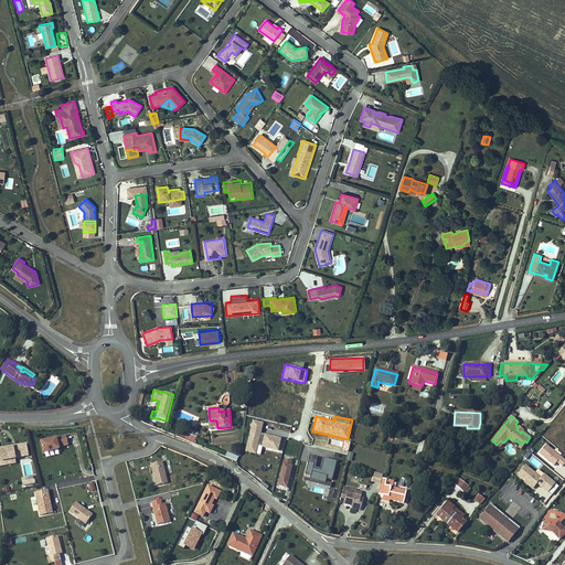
[(193,444),(196,437),(188,434),(187,435),(184,434),(182,439),(193,444)]
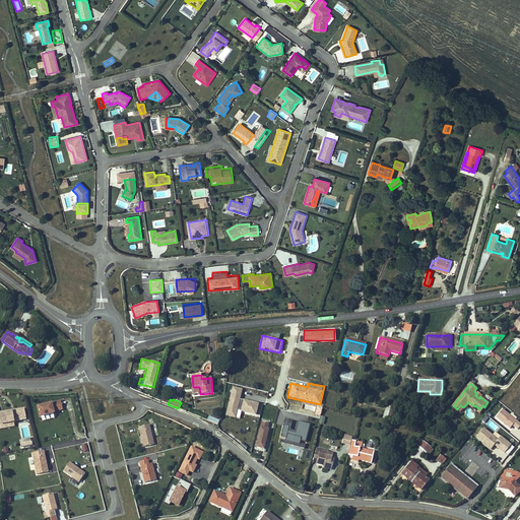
[(54,411),(63,409),(61,401),(38,407),(40,416),(54,413),(54,411)]
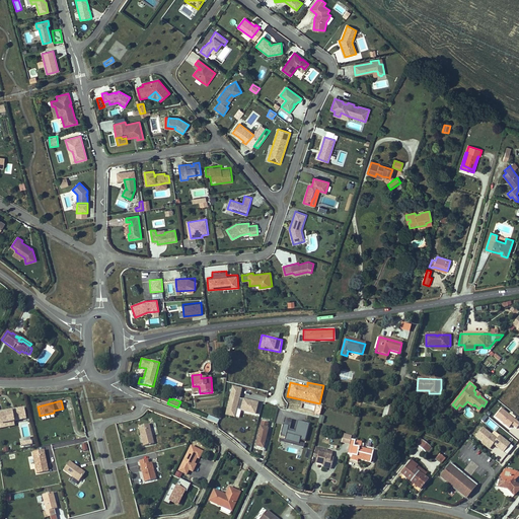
[(478,413),(484,406),(482,404),(478,409),(474,404),(473,405),(467,401),(466,402),(478,413)]
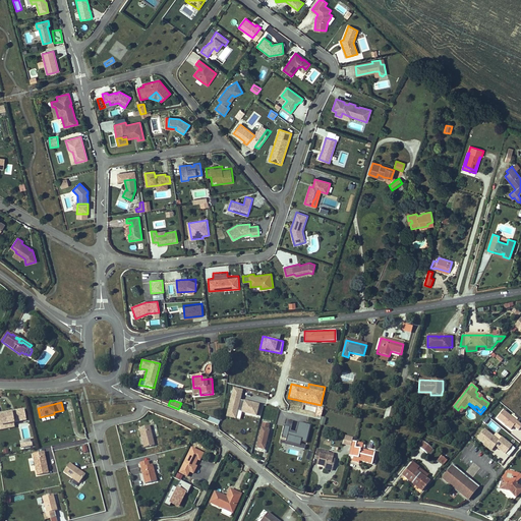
[(14,422),(26,420),(24,408),(0,412),(0,429),(15,427),(14,422)]
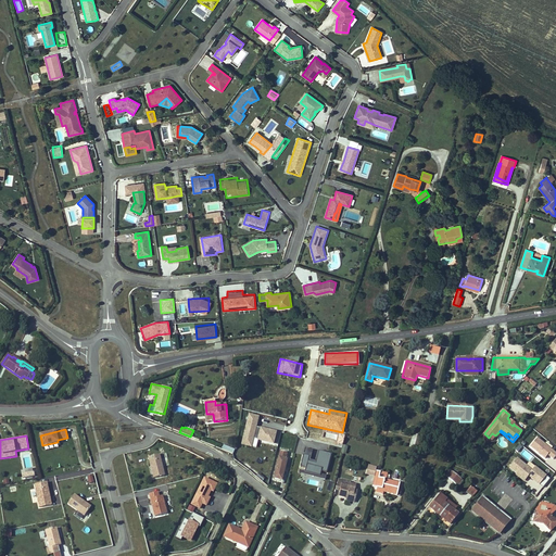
[(547,456),(553,459),(555,454),(555,451),(535,438),(529,447),(546,458),(547,456)]
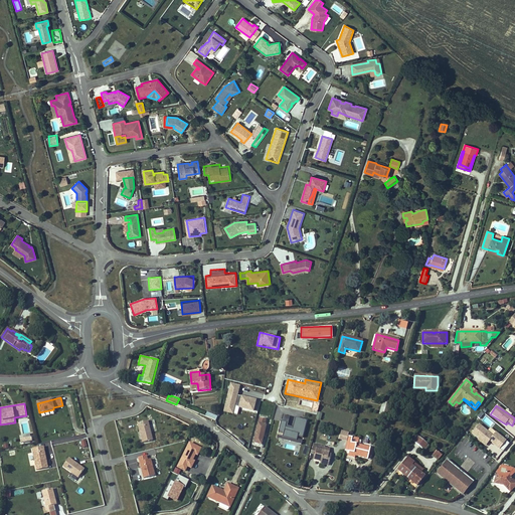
[(215,420),(217,416),(207,412),(205,416),(215,420)]
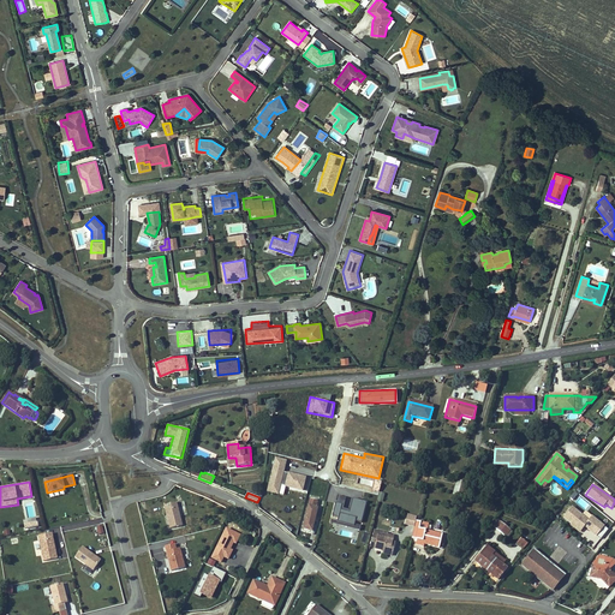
[(311,531),(317,508),(316,507),(317,501),(310,499),(304,525),(308,526),(306,530),(311,531)]
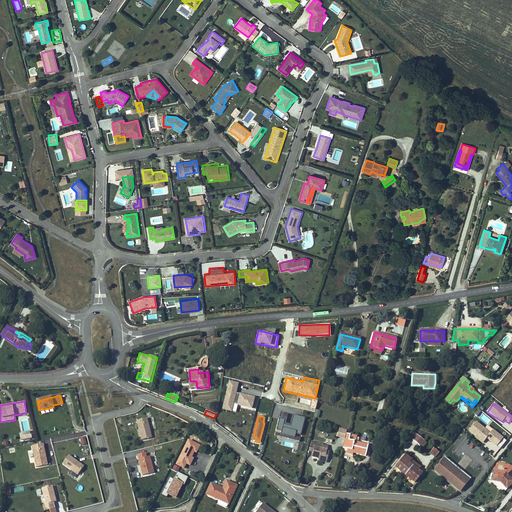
[(136,420),(140,440),(152,438),(148,417),(136,420)]
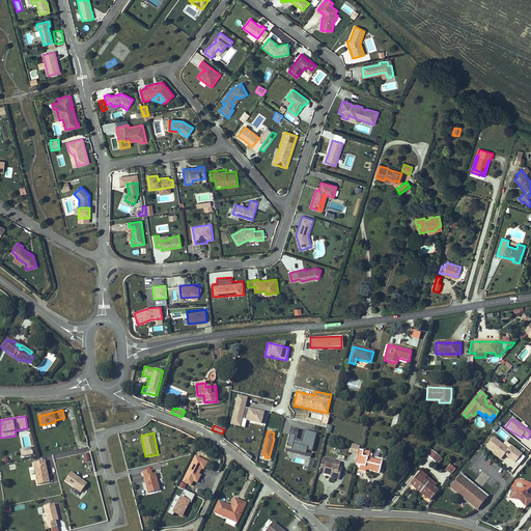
[(503,454),(519,466),(525,456),(510,445),(508,448),(493,436),(484,447),(500,458),(503,454)]
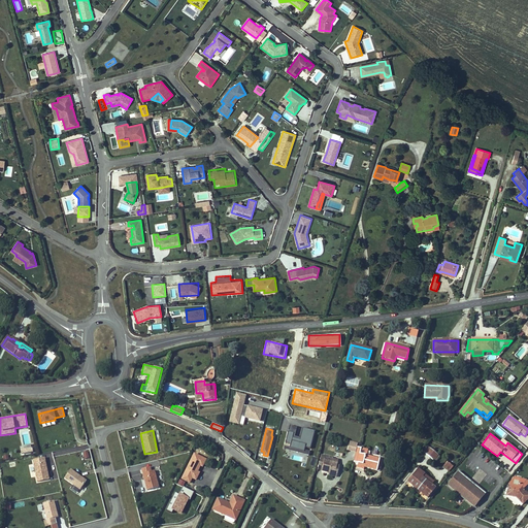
[(356,452),(357,442),(349,440),(348,450),(356,452)]
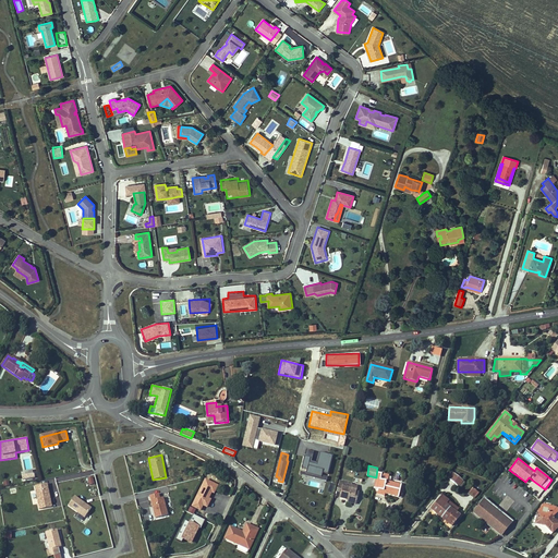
[(463,481),(455,473),(451,471),(447,477),(459,486),(463,481)]
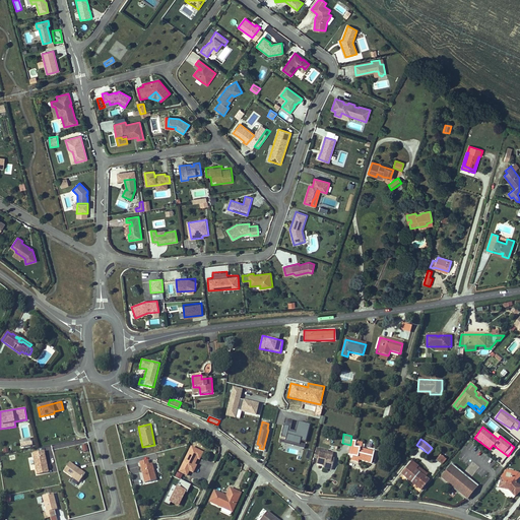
[(372,463),(374,452),(361,449),(354,447),(355,442),(352,441),(348,455),(352,456),(351,458),(359,460),(372,463)]
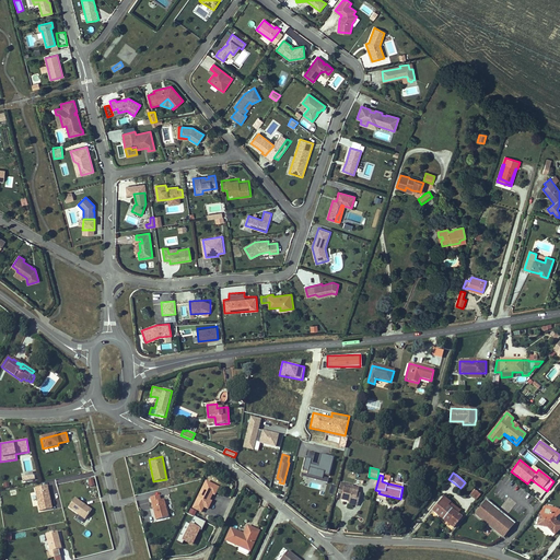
[(206,499),(209,492),(212,494),(214,496),(219,488),(206,481),(193,508),(201,512),(203,508),(208,509),(211,501),(209,500),(206,499)]
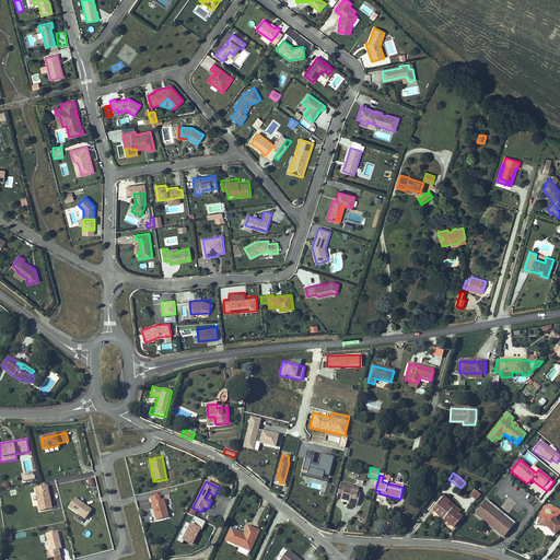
[(358,493),(359,488),(353,487),(353,486),(340,482),(337,498),(341,499),(340,499),(349,501),(356,503),(358,493)]
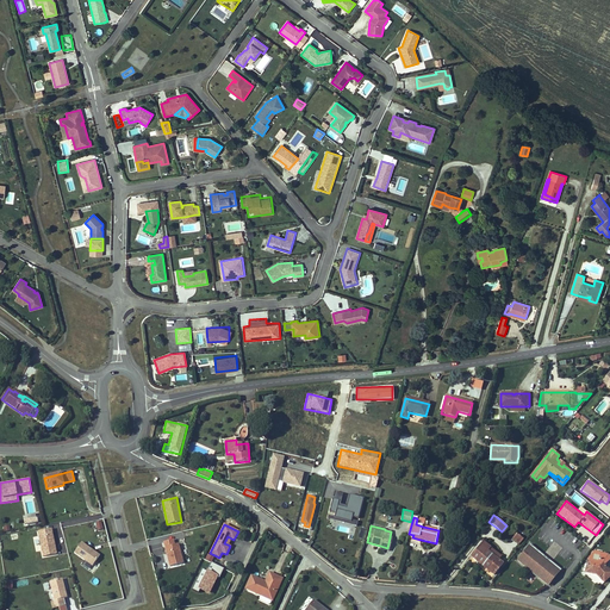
[(54,548),(51,535),(53,535),(51,529),(38,531),(43,556),(56,554),(55,547),(54,548)]
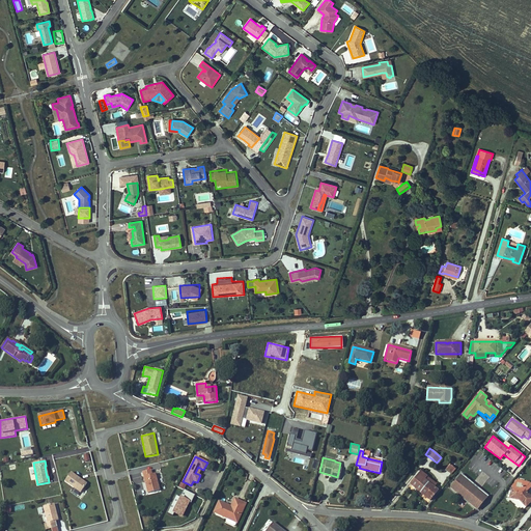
[(451,474),(455,469),(450,465),(446,470),(451,474)]
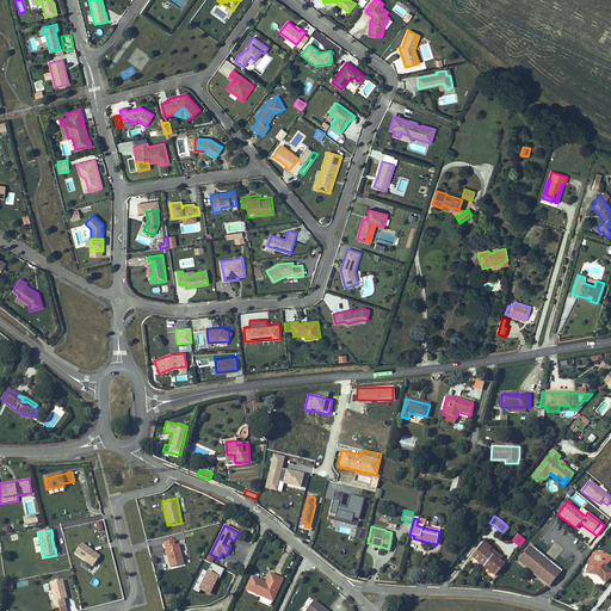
[(389,551),(393,538),(390,538),(388,549),(381,547),(380,550),(389,551)]
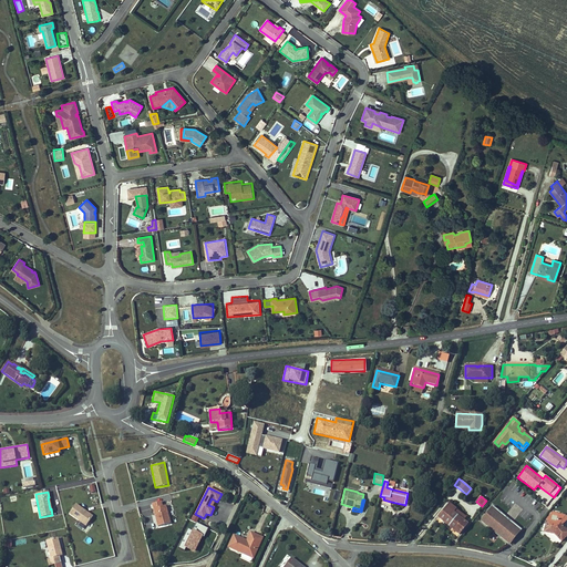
[(156,525),(171,524),(167,504),(163,505),(162,501),(153,502),(156,525)]
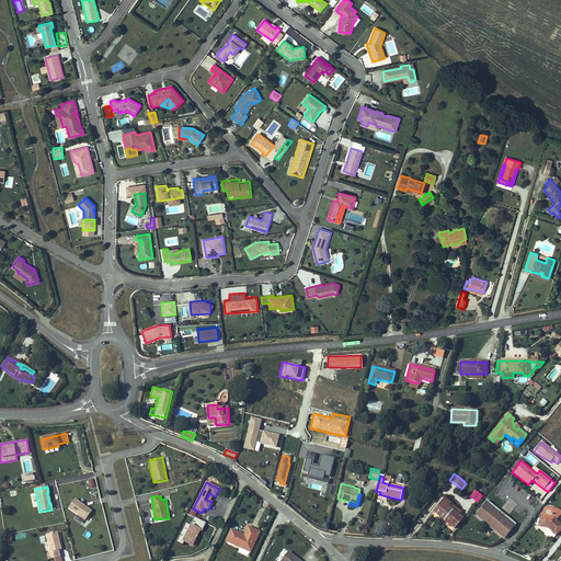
[(84,521),(92,511),(87,506),(86,507),(84,506),(84,505),(76,499),(68,508),(84,521)]
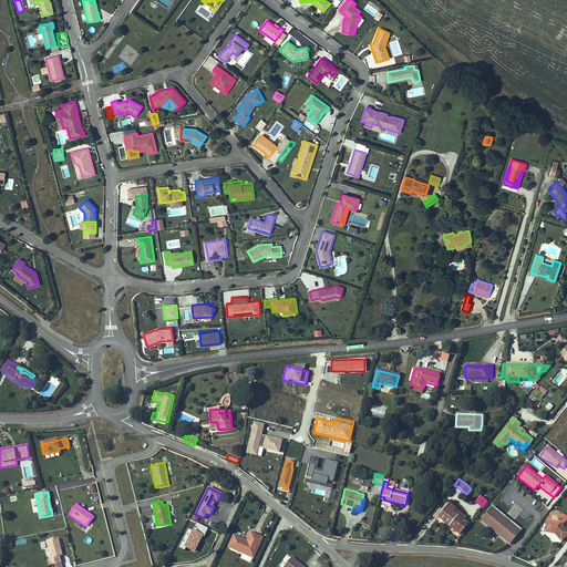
[(449,526),(457,516),(453,512),(455,509),(455,508),(450,504),(439,517),(443,522),(444,523),(449,526)]
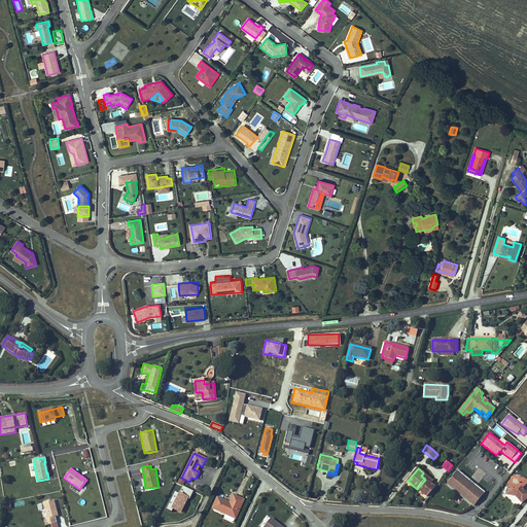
[(475,487),(467,482),(469,480),(458,470),(456,472),(448,484),(458,493),(461,490),(468,495),(465,499),(473,505),(483,494),(483,495),(485,492),(477,485),(475,487)]
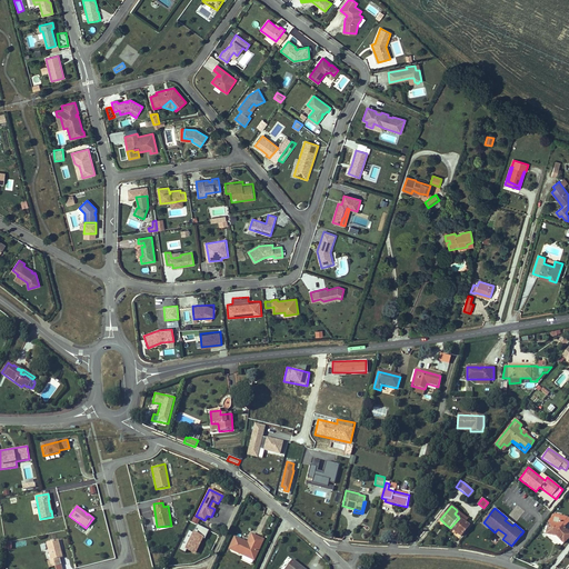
[(568,538),(568,532),(563,528),(568,521),(568,520),(567,518),(555,515),(549,521),(546,533),(556,536),(557,537),(563,543),(568,538)]
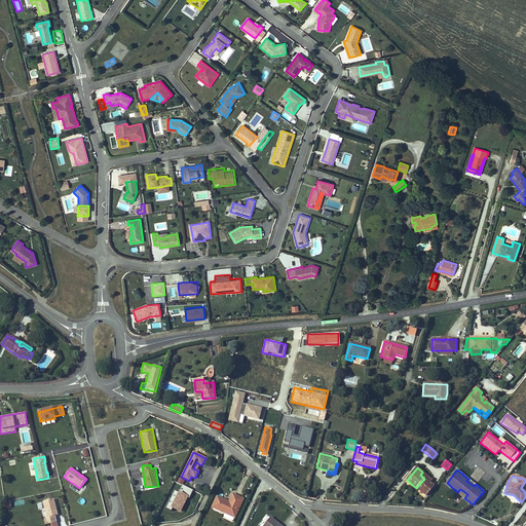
[(425,495),(434,486),(429,483),(424,479),(416,488),(420,491),(422,492),(425,495)]
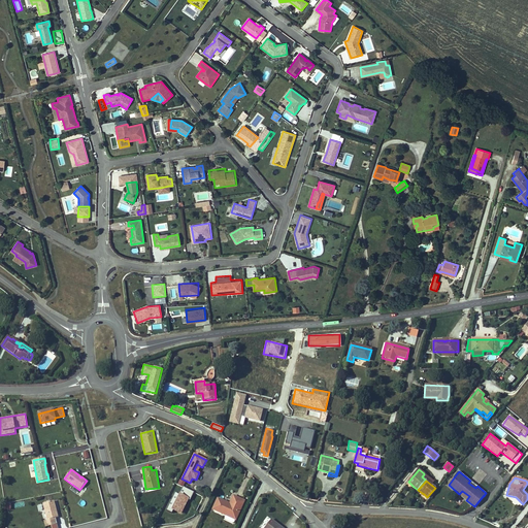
[(179,494),(174,492),(167,509),(182,516),(193,491),(183,487),(179,494)]
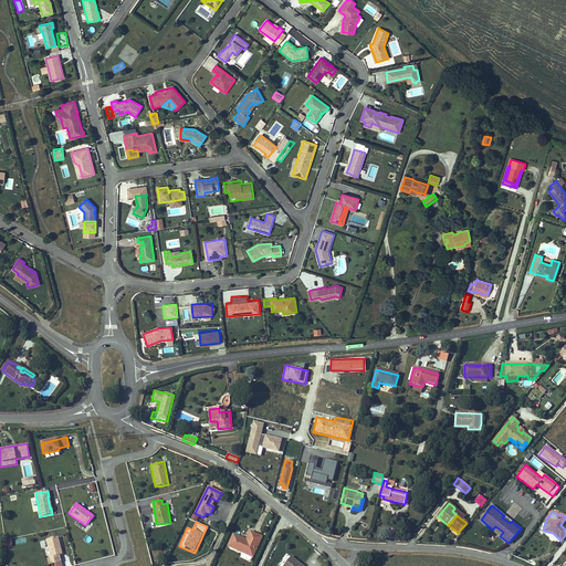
[(503,532),(495,526),(492,530),(500,536),(503,532)]
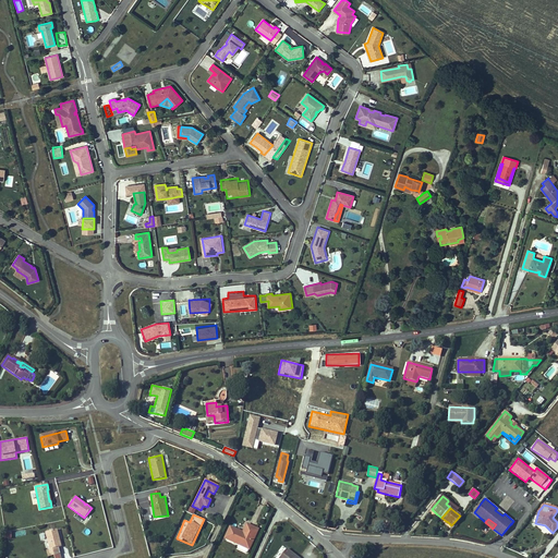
[(249,549),(258,530),(246,524),(243,533),(242,535),(240,534),(241,532),(230,528),(225,538),(249,549)]
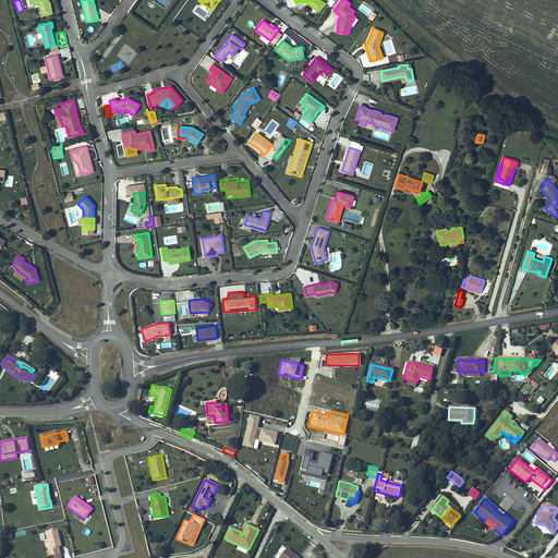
[(61,546),(57,530),(46,532),(50,549),(58,547),(61,546)]
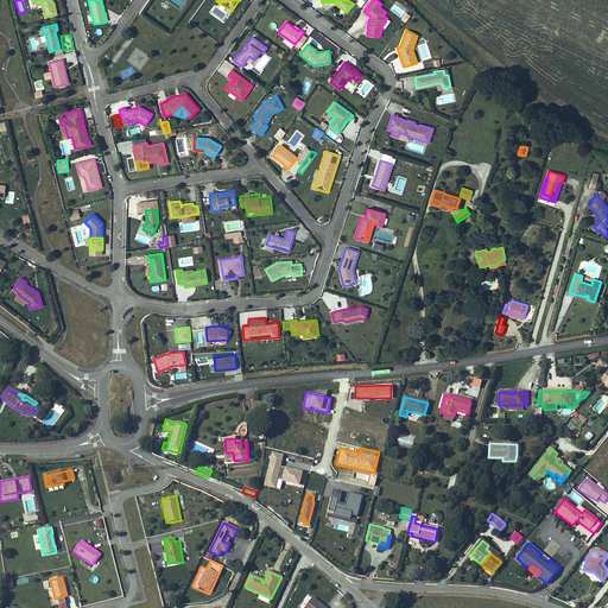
[(65,605),(63,596),(55,599),(51,600),(54,607),(65,605)]
